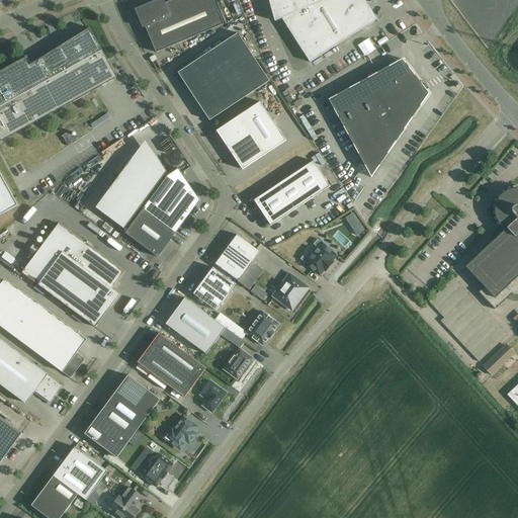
[(144,25),(156,54),(224,24),(212,0),(174,0),(166,4),(164,0),(136,12),(142,26),(143,26),(143,25),(144,25)]
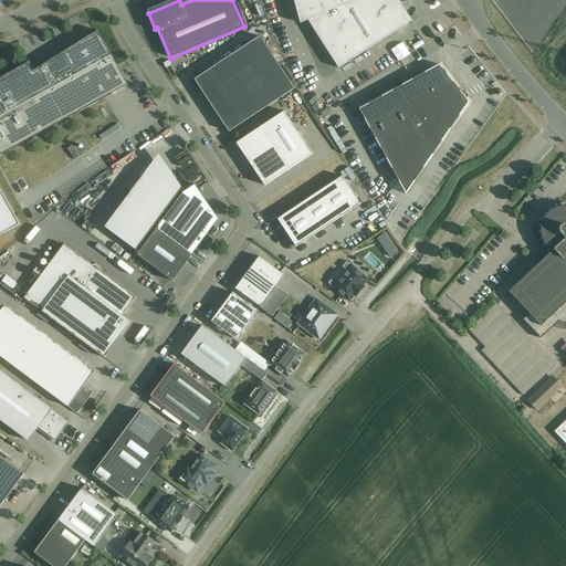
[(307,21),(338,69),(412,22),(398,0),(293,0),(301,24),(307,21)]
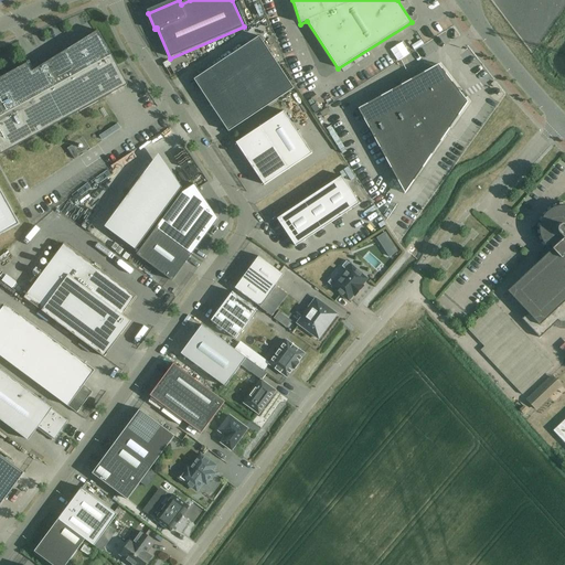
[(128,85),(98,31),(32,72),(31,70),(32,70),(28,63),(8,74),(0,78),(0,152),(1,155),(78,112),(80,113),(112,95),(110,94),(128,85)]
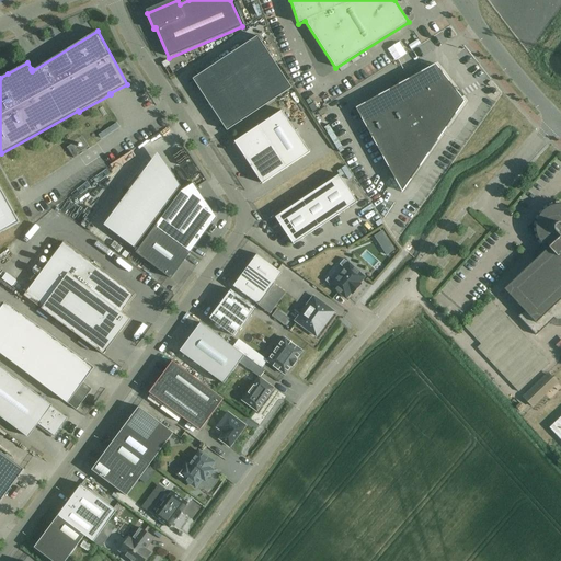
[(193,79),(227,132),(292,89),(258,36),(193,79)]
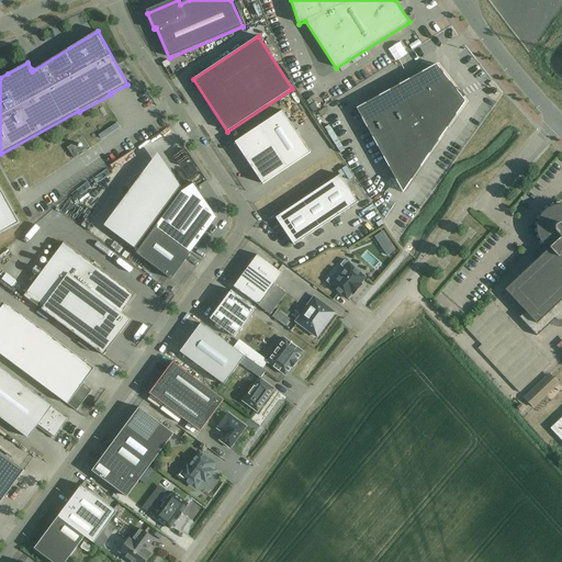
[(298,60),(300,67),(307,65),(305,58),(298,60)]
